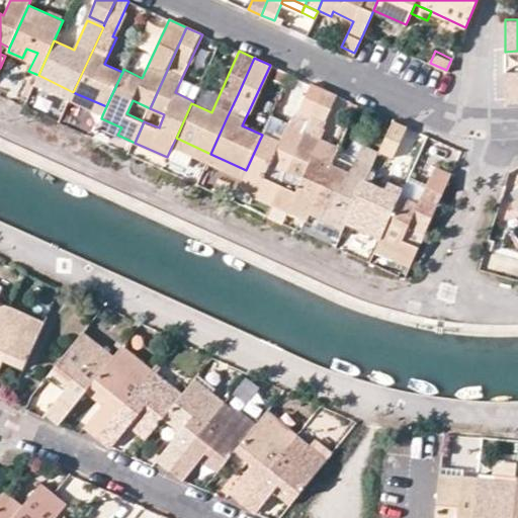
[(517,71),(505,71),(504,101),(517,100),(517,71)]
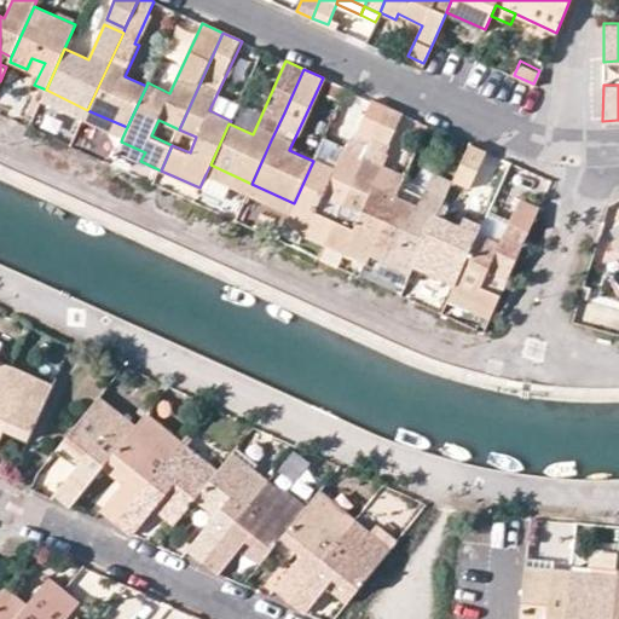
[(46,90),(41,100),(82,120),(87,110),(46,90)]
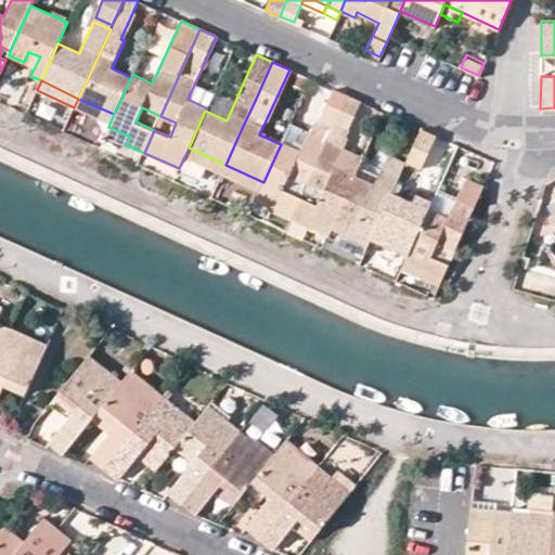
[(209,106),(217,93),(197,84),(190,97),(209,106)]
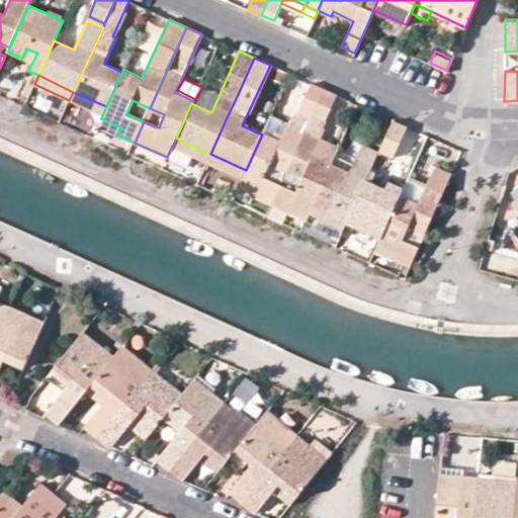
[(324,89),(311,83),(298,108),(312,114),(324,89)]
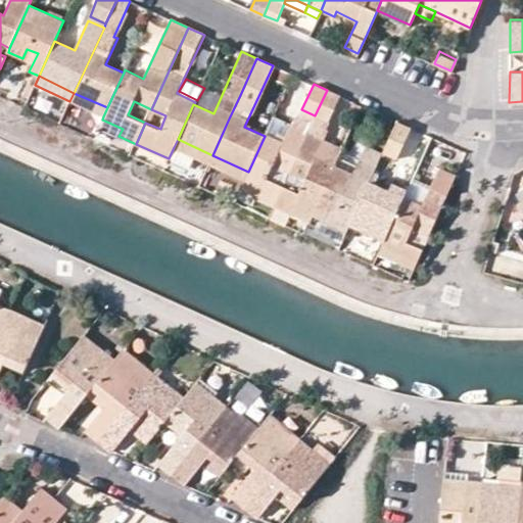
[(340,96),(327,90),(315,115),(328,122),(340,96)]
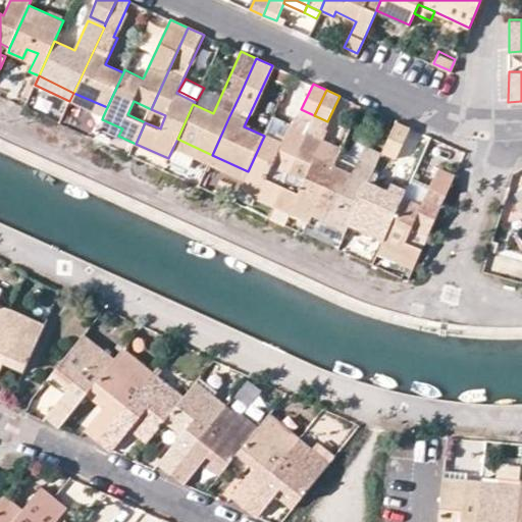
[(73,93),(69,101),(103,116),(107,107),(73,93)]
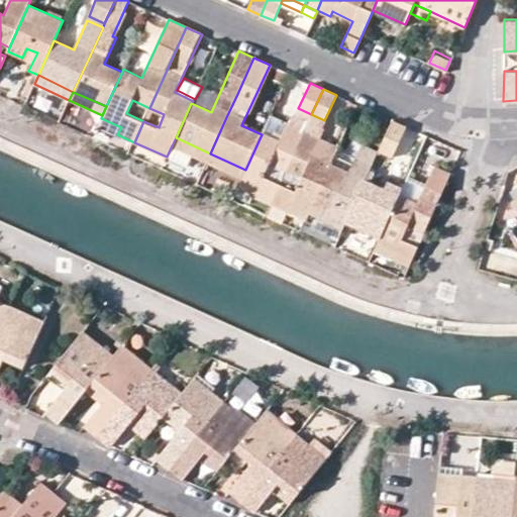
[(262,131),(262,134),(245,170),(241,178),(239,182),(274,197),(280,183),(264,176),(270,163),(286,170),(304,130),(308,122),(292,115),(290,121),(287,123),(282,134),(275,130),(272,135),(262,131)]
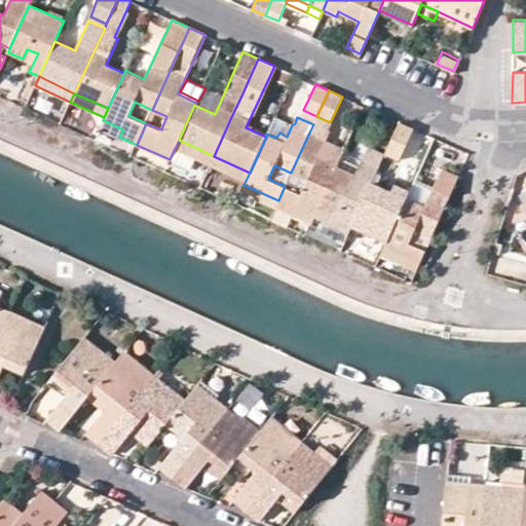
[(103,120),(99,127),(119,137),(123,129),(103,120)]
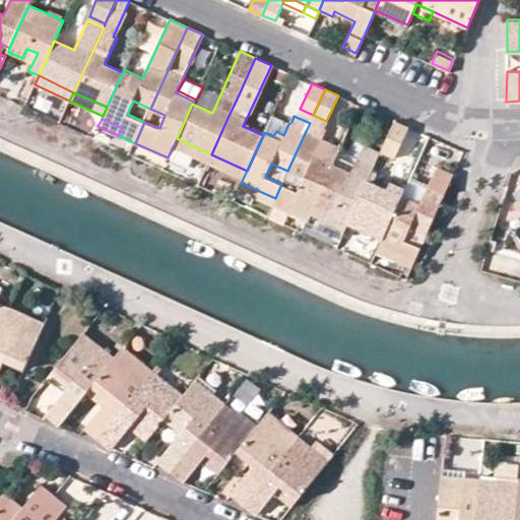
[(393,151),(396,152),(409,128),(394,121),(380,151),(380,152),(390,156),(393,151)]
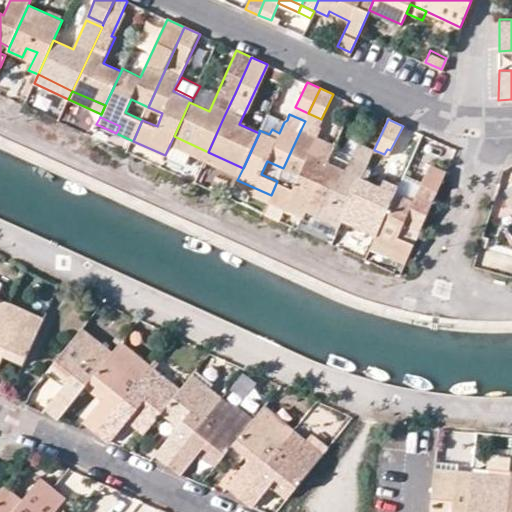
[(305,211),(328,162),(309,154),(317,137),(301,129),(283,168),(298,175),(292,188),(277,181),(271,195),(305,211)]
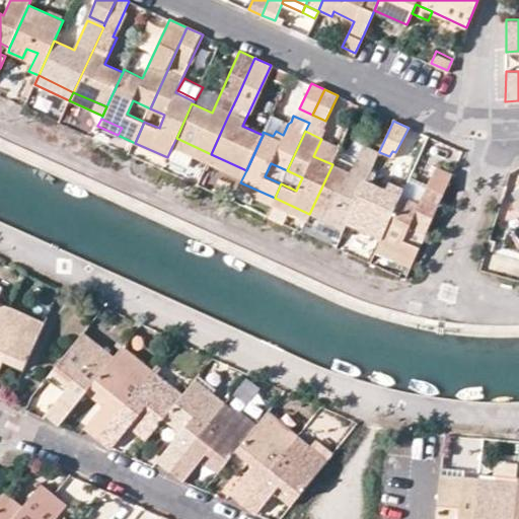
[(207,162),(211,154),(176,138),(172,146),(207,162)]
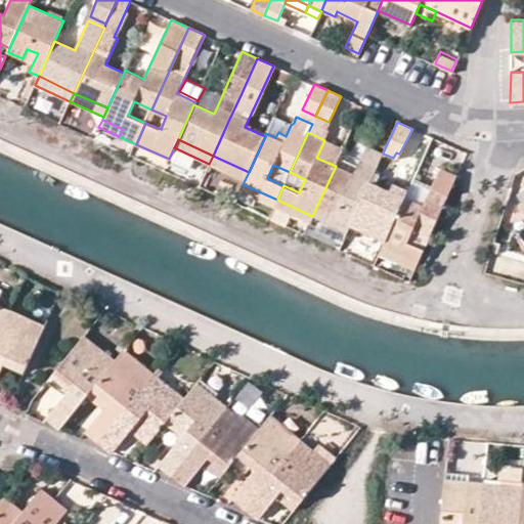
[(366,145),(360,157),(378,165),(383,154),(383,153),(366,145)]
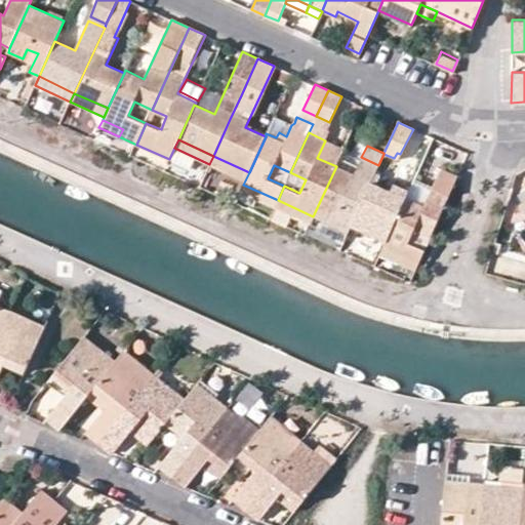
[(213,156),(209,164),(245,180),(249,172),(213,156)]
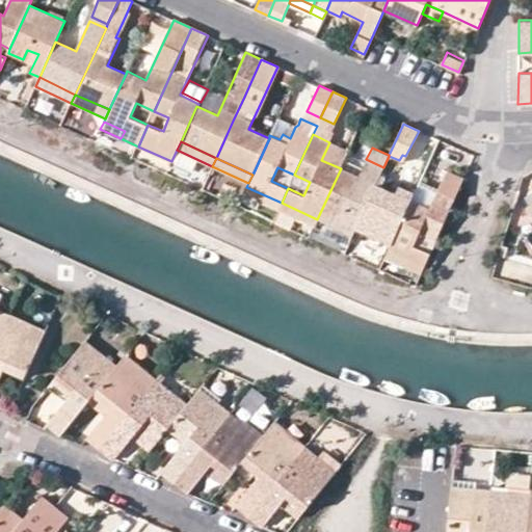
[(358,177),(341,168),(317,219),(352,234),(354,230),(358,221),(380,174),(383,167),(366,159),(358,177)]
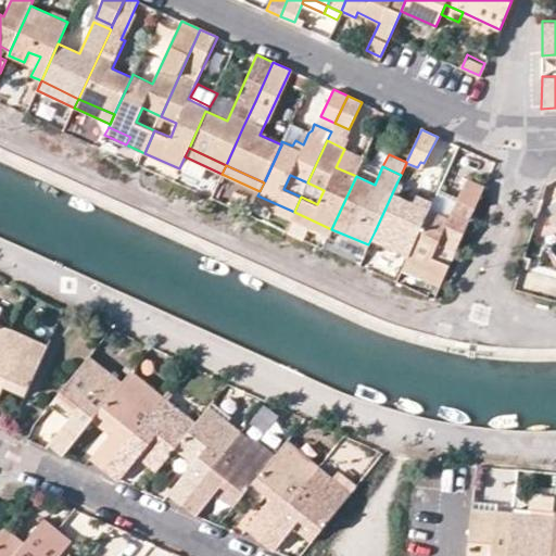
[(432,189),(436,172),(408,168),(405,186),(432,189)]
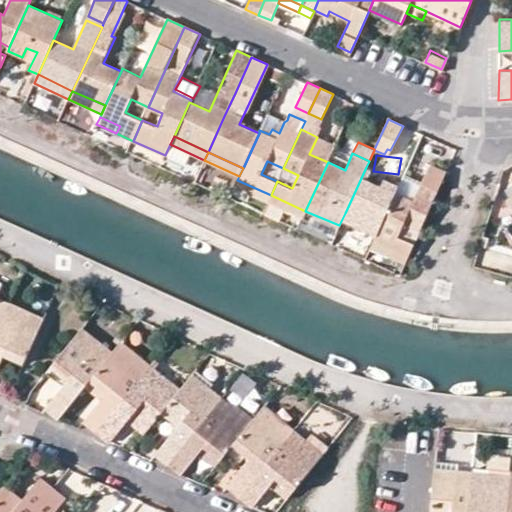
[(398,236),(404,223),(419,230),(434,197),(445,172),(430,164),(414,201),(395,193),(379,228),(376,235),(373,241),(407,257),(414,243),(398,236)]
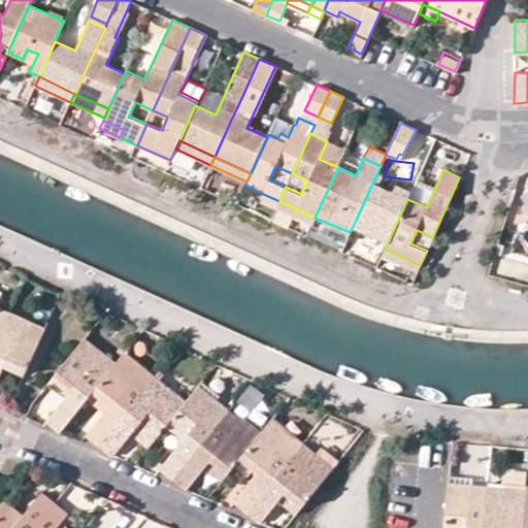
[(384,175),(377,172),(356,220),(391,235),(407,199),(410,191),(396,185),(393,192),(378,186),(384,175)]
